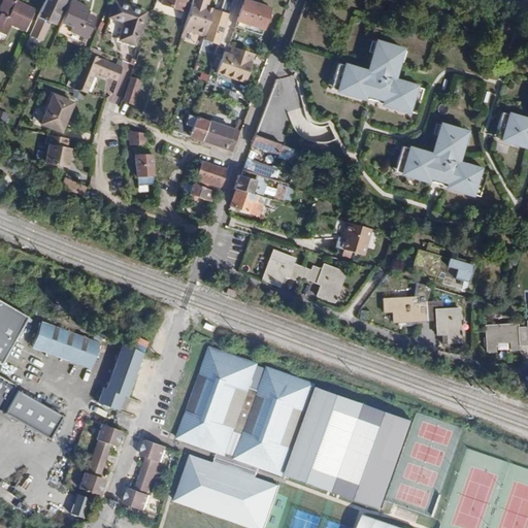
[(35,9),(15,1),(15,0),(3,0),(0,7),(0,13),(0,33),(5,36),(10,25),(25,32),(35,9)]
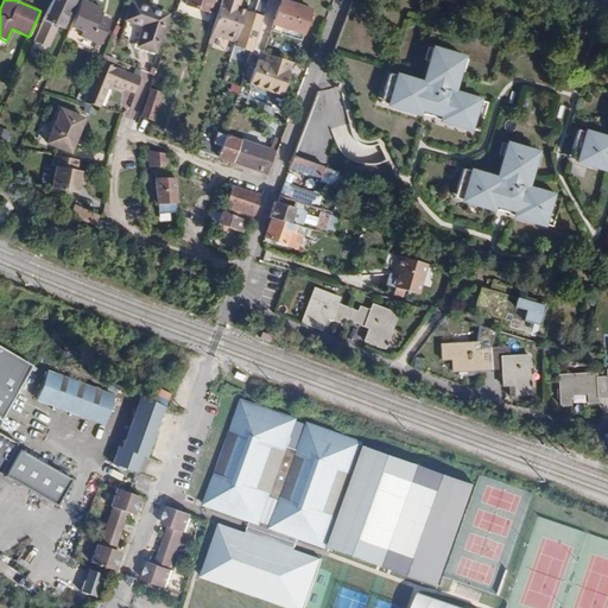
[(75,1),(73,0),(51,0),(39,27),(52,33),(57,25),(63,29),(75,1)]
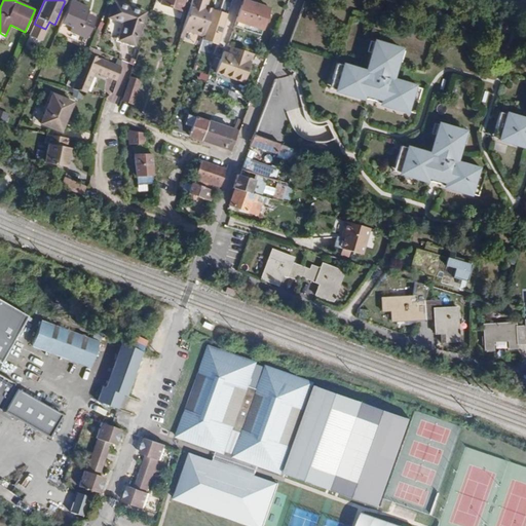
[(183,0),(159,0),(159,4),(180,10),(183,0)]
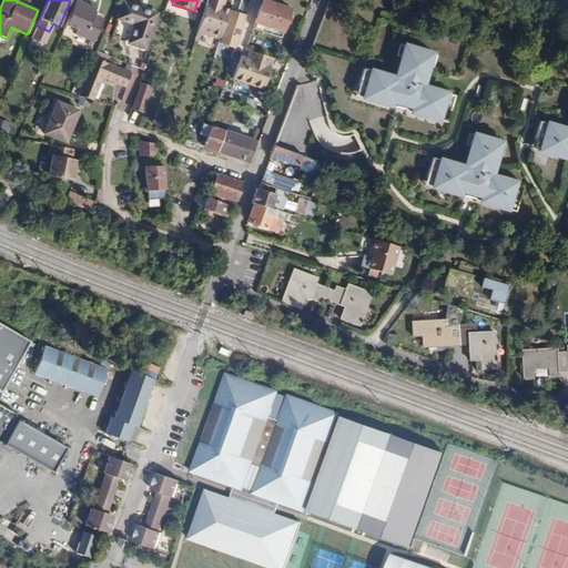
[(206,0),(196,31),(200,32),(219,39),(227,10),(221,8),(217,7),(220,0),(223,2),(223,0),(206,0)]
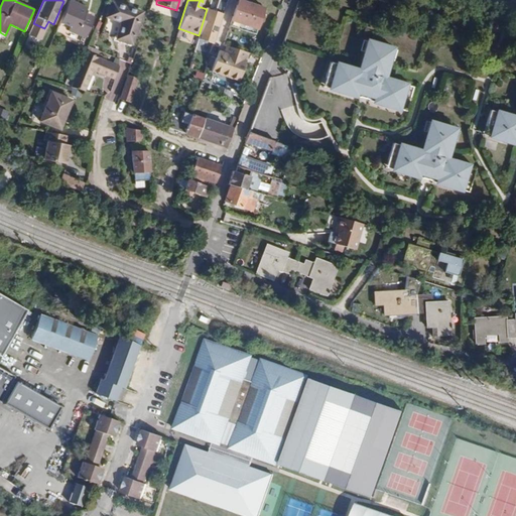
[(263,9),(238,0),(229,26),(254,35),(263,9)]
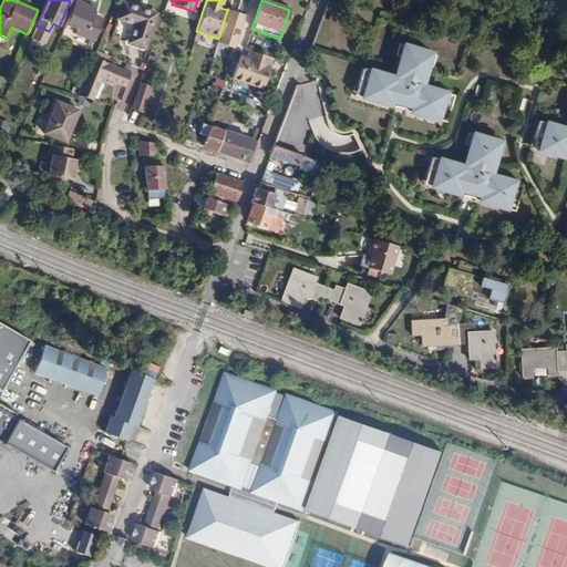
[(75,1),(64,26),(75,30),(73,34),(92,42),(99,24),(90,21),(94,9),(75,1)]
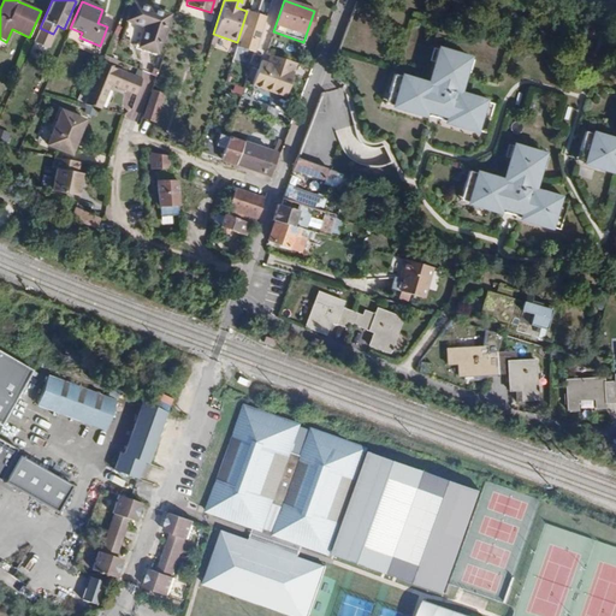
[(170,16),(134,3),(126,21),(146,28),(138,47),(157,54),(170,16)]
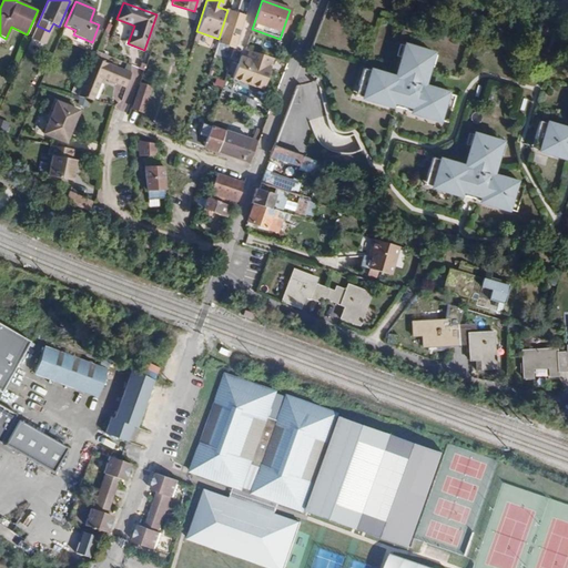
[(244,16),(227,10),(219,39),(217,42),(234,47),(244,16)]
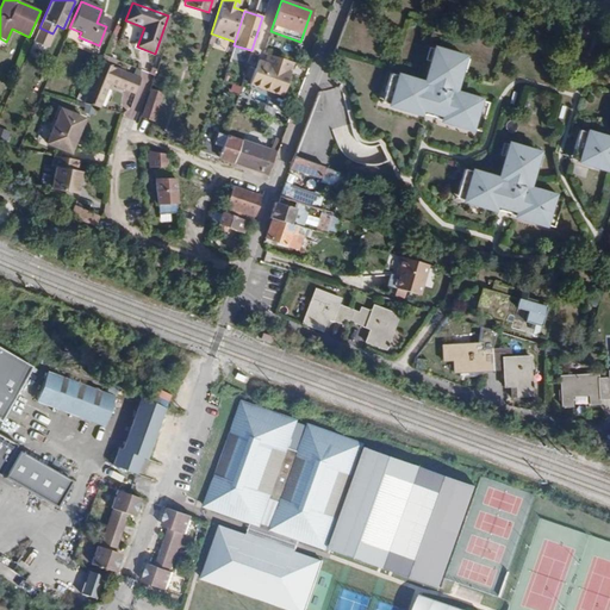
[(489,103),(454,92),(460,69),(458,68),(461,56),(439,49),(435,62),(431,61),(425,83),(391,73),(385,92),(394,94),(391,105),(427,116),(430,116),(435,118),(471,129),(475,116),(484,118),(489,103)]
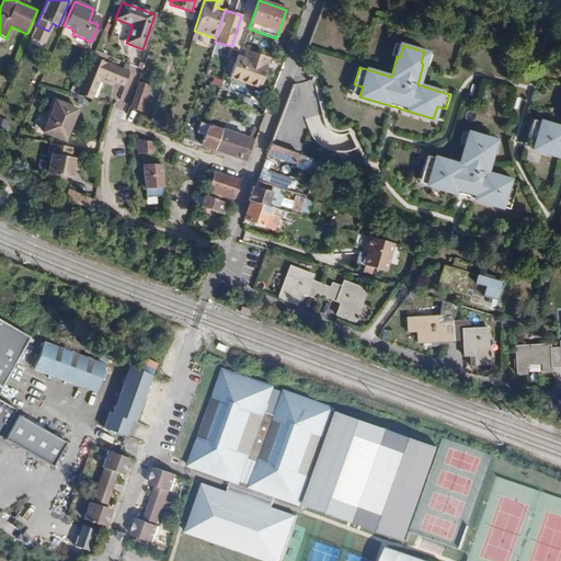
[(259,90),(270,59),(247,49),(243,58),(241,57),(238,66),(235,64),(229,79),(259,90)]
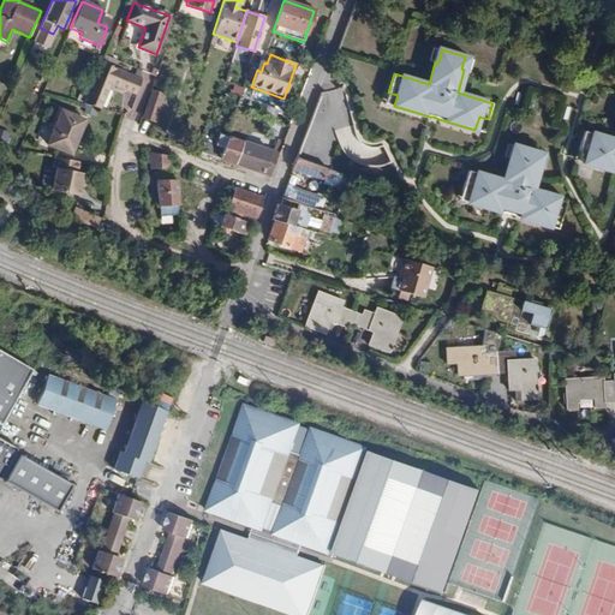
[(101,64),(99,67),(112,73),(114,70),(101,64)]
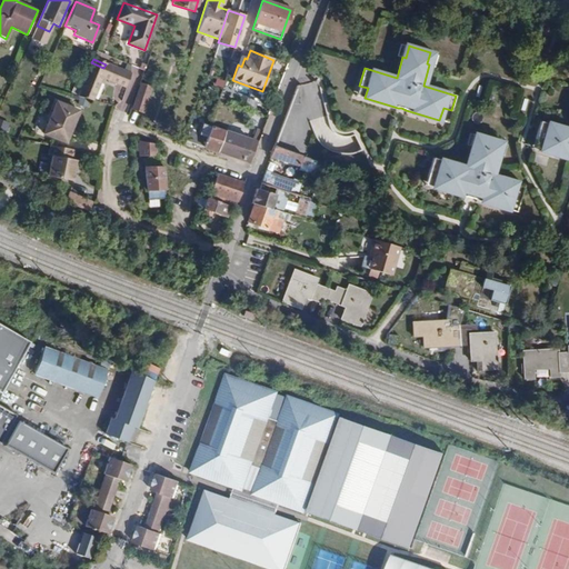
[(91,62),(81,88),(79,92),(77,97),(92,101),(102,78),(125,88),(130,75),(106,65),(103,68),(91,62)]
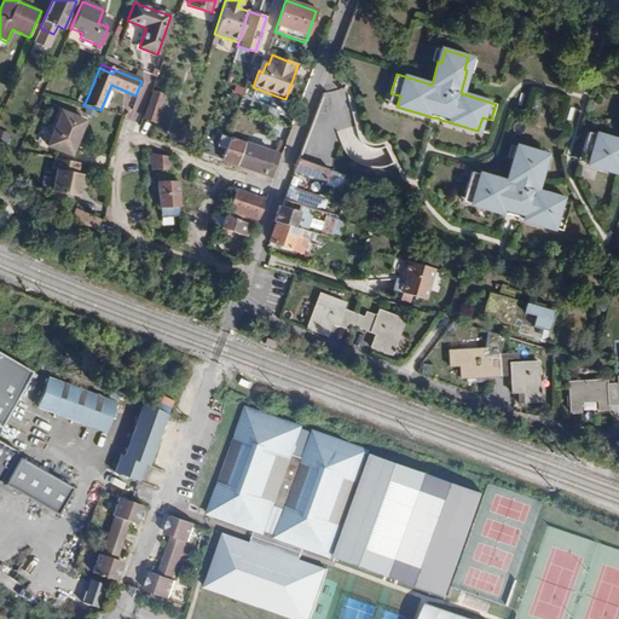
[(166,94),(152,90),(143,120),(156,123),(166,94)]
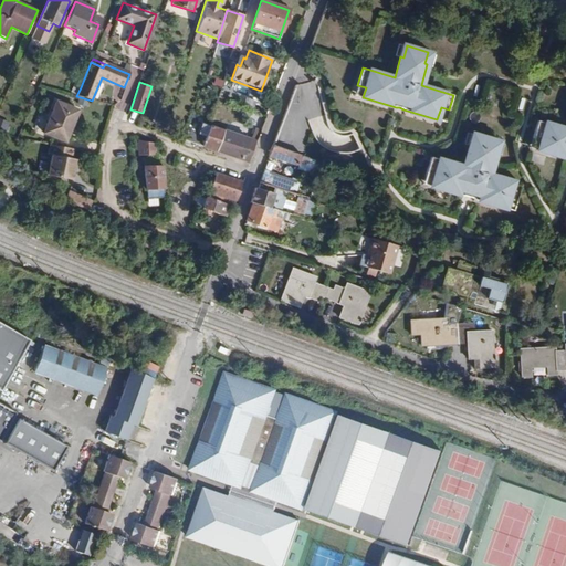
[(127,97),(115,94),(112,107),(124,111),(127,97)]
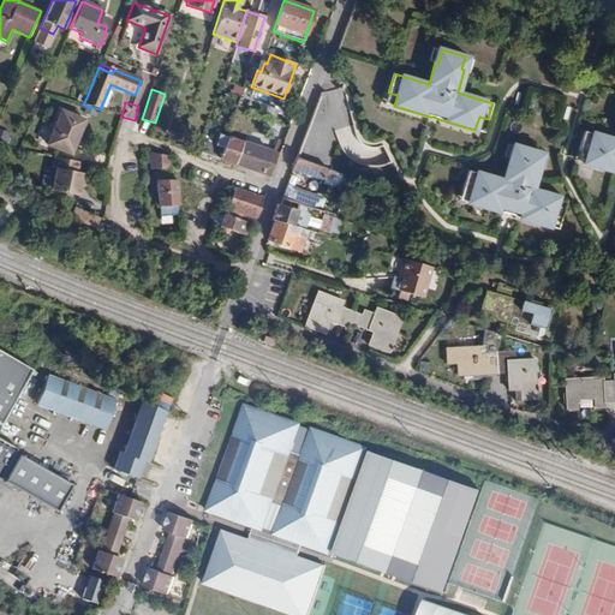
[(60,111),(47,144),(71,155),(85,120),(60,111)]
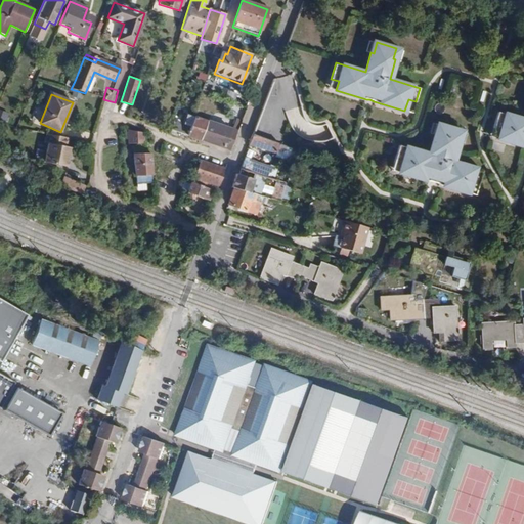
[(0,115),(0,120),(4,122),(8,113),(2,111),(0,115)]
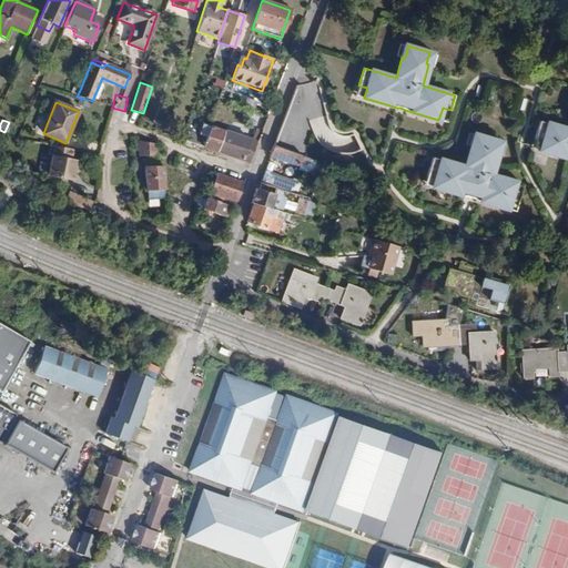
[(544,141),(541,151),(567,158),(567,129),(540,121),(535,139),(544,141)]
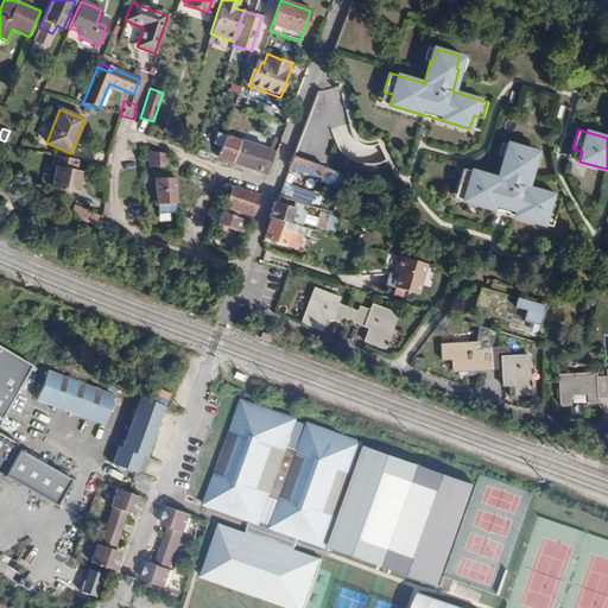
[(202,139),(198,150),(198,151),(207,154),(230,164),(240,140),(226,134),(225,137),(223,135),(216,133),(213,143),(202,139)]
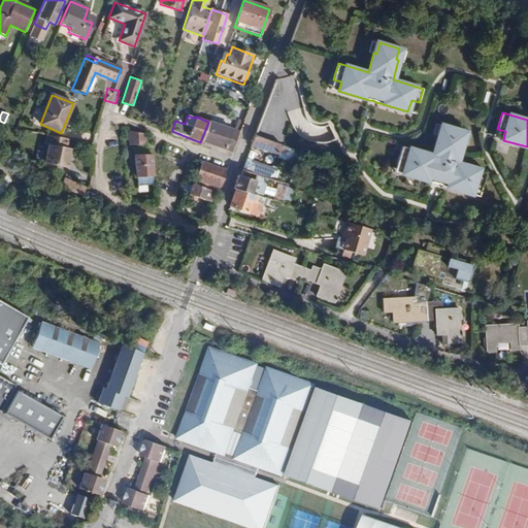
[(238,134),(208,122),(200,142),(208,145),(211,146),(213,146),(231,153),(238,134)]
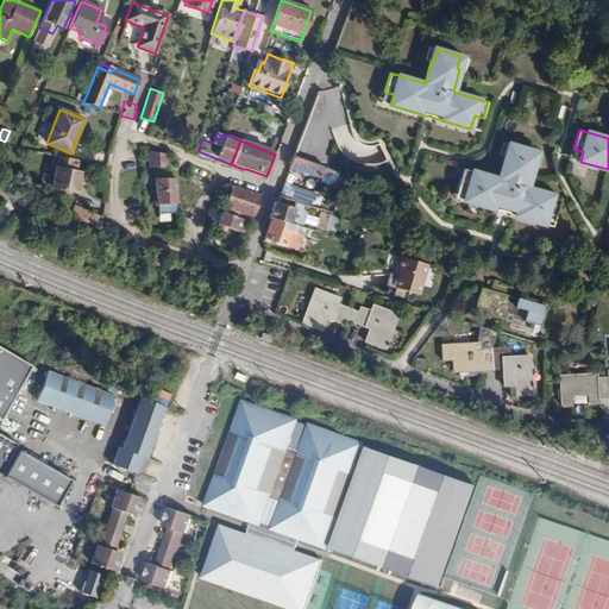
[(498,179),(464,169),(458,188),(468,190),(465,200),(503,212),(544,224),(548,212),(557,214),(562,198),(527,188),(534,165),(531,164),(534,151),(512,145),(508,157),(504,157),(498,179)]
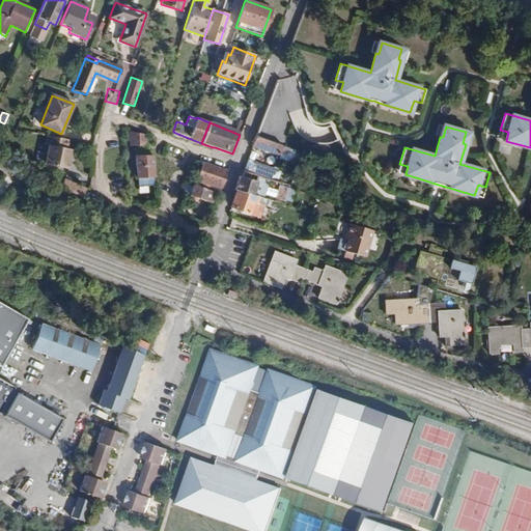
[(130,132),(130,146),(145,145),(145,135),(130,132)]
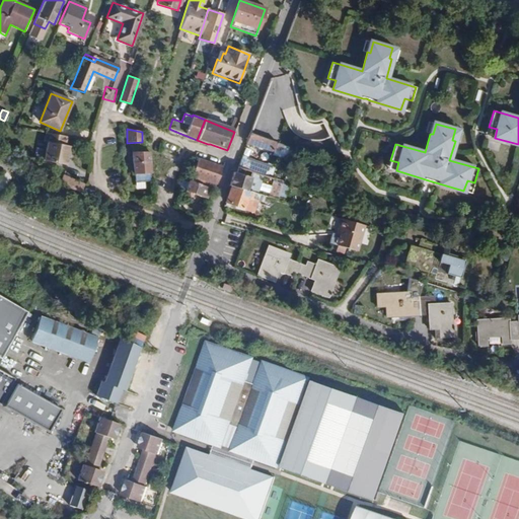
[(246,143),(247,143),(274,151),(275,149),(281,151),(283,144),(265,138),(250,133),(248,138),(246,143)]
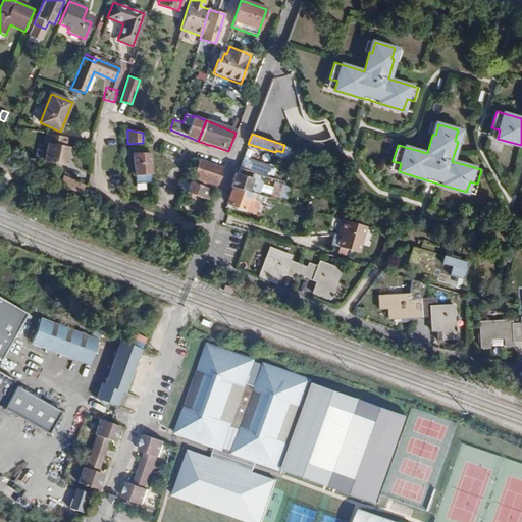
[(66,140),(45,135),(43,144),(46,145),(41,163),(63,168),(67,150),(64,149),(66,140)]
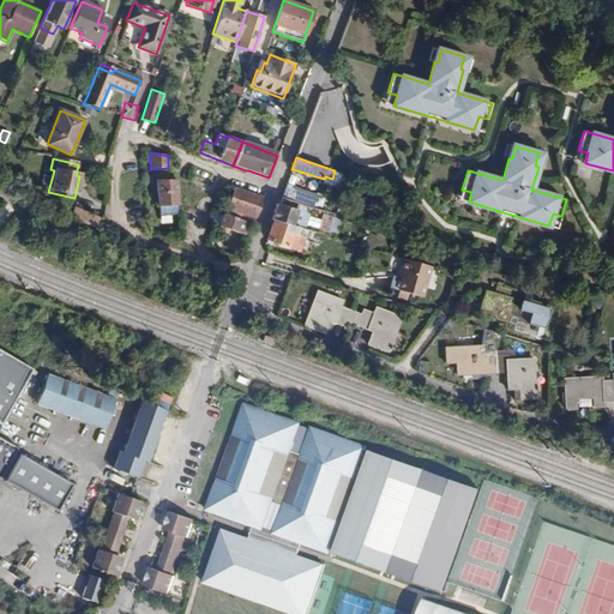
[(176,180),(156,180),(158,206),(160,216),(179,215),(178,206),(176,180)]
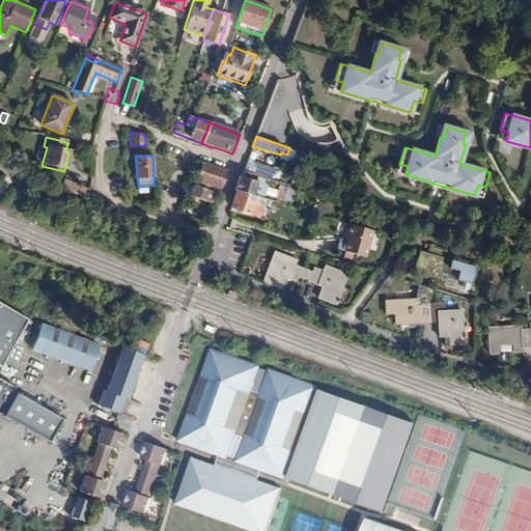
[(246,166),(244,172),(276,182),(280,170),(248,160),(246,166)]
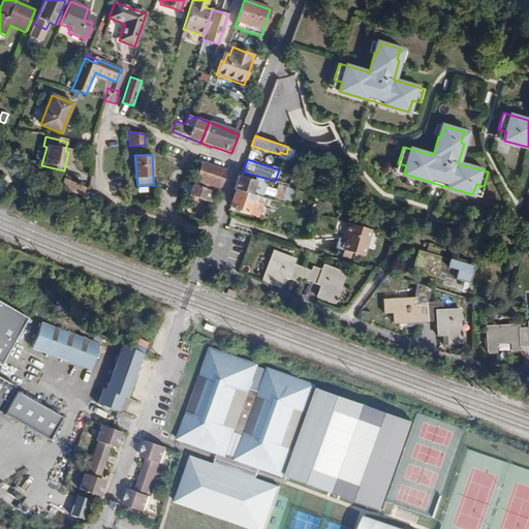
[(221,190),(226,170),(200,161),(193,184),(214,191),(217,193),(218,189),(221,190)]
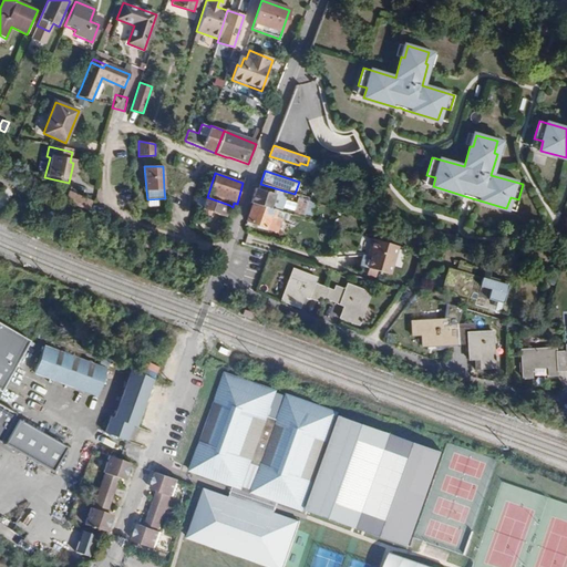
[(250,203),(253,203),(271,208),(276,194),(256,187),(250,203)]
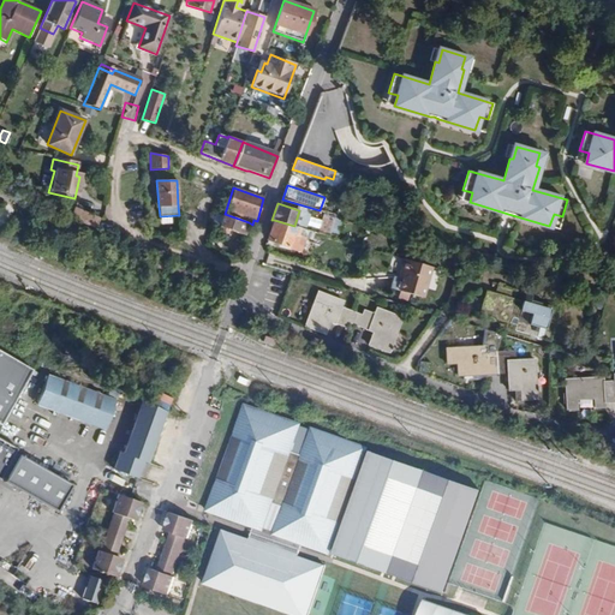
[(75,208),(70,218),(95,228),(100,219),(75,208)]
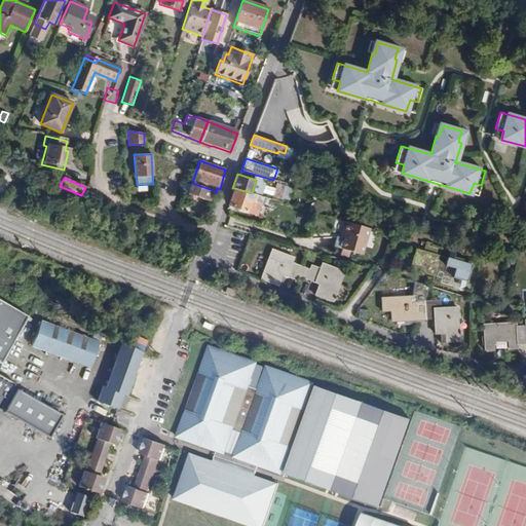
[(282,202),(288,184),(277,181),(272,199),(282,202)]
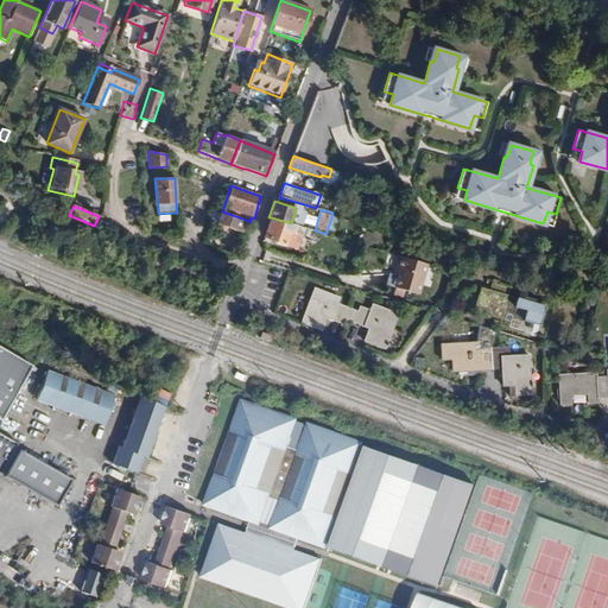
[(222,211),(217,225),(241,233),(246,220),(222,211)]
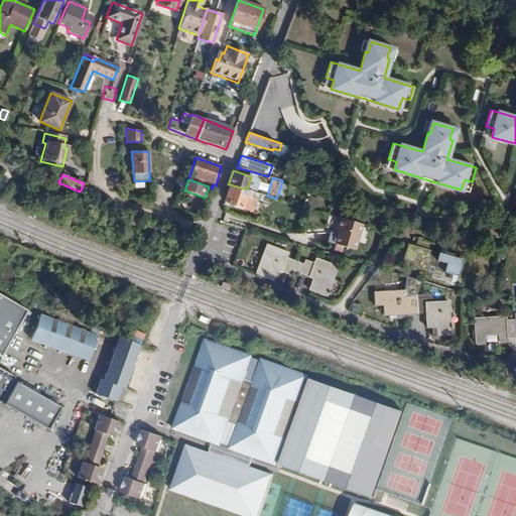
[(250,198),(252,191),(247,189),(230,184),(224,201),(252,211),(256,200),(250,198)]
